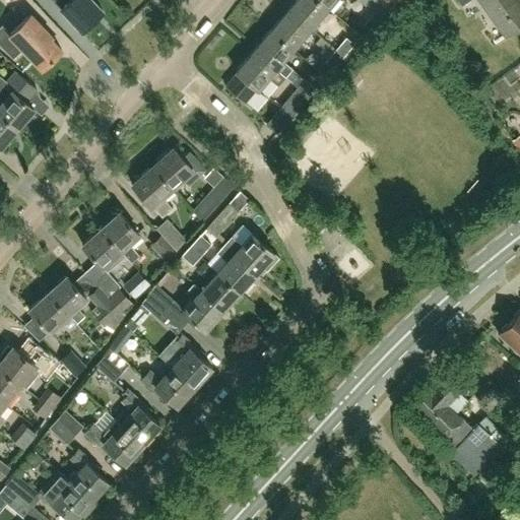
[(102,10),(91,0),(54,0),(60,6),(59,7),(81,29),(102,10)]
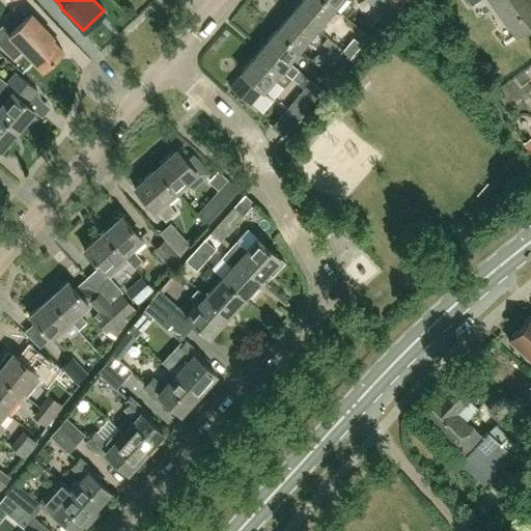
[(323,23),(335,8),(325,0),(301,0),(294,8),(320,31),(326,25),(323,23)]
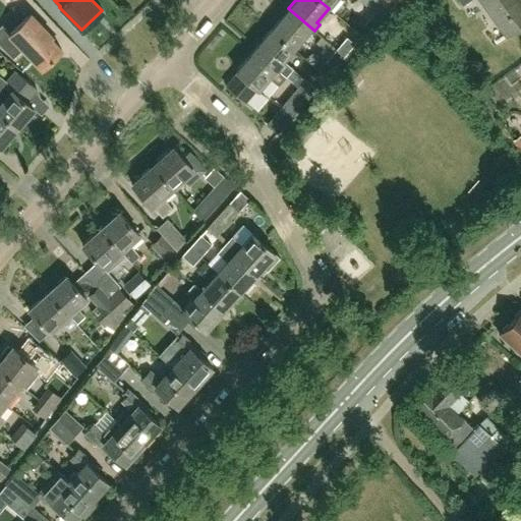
[(520,23),(520,0),(458,0),(461,4),(466,0),(482,0),(507,35),(520,23)]
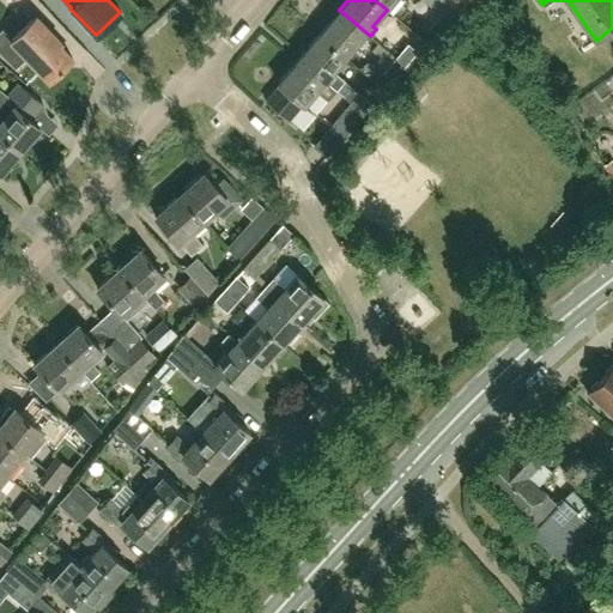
[(370,36),(339,10),(320,34),(346,56),(360,41),(363,43),(370,36)]
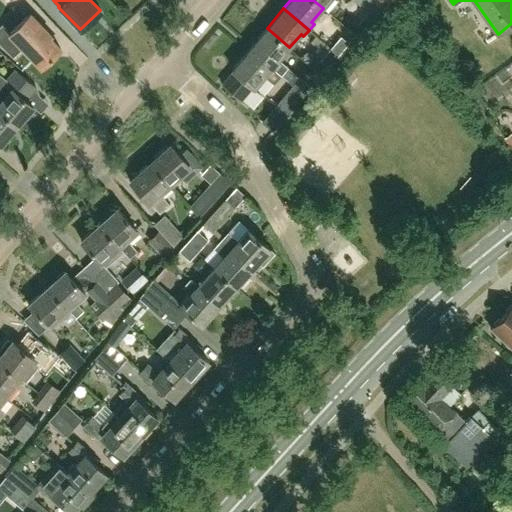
[(60,48),(49,37),(51,36),(29,13),(9,32),(1,24),(0,25),(0,44),(12,57),(22,47),(40,67),(60,48)]
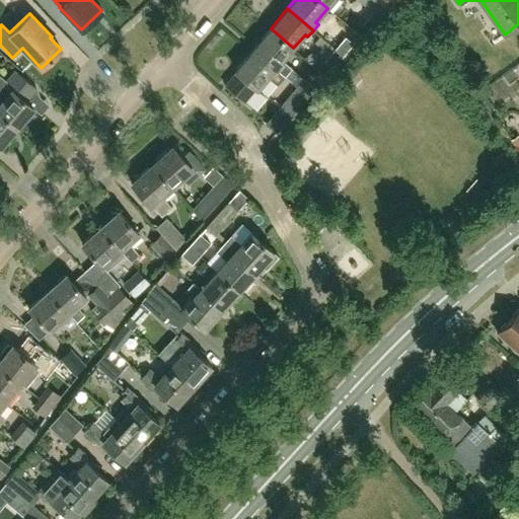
[(372,31),(382,19),(374,13),(364,25),(372,31)]
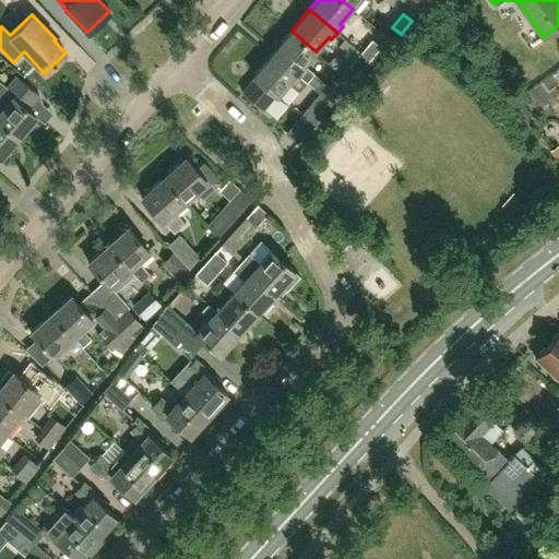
[(353,28),(344,38),(369,60),(381,46),(372,38),(369,44),(353,28)]
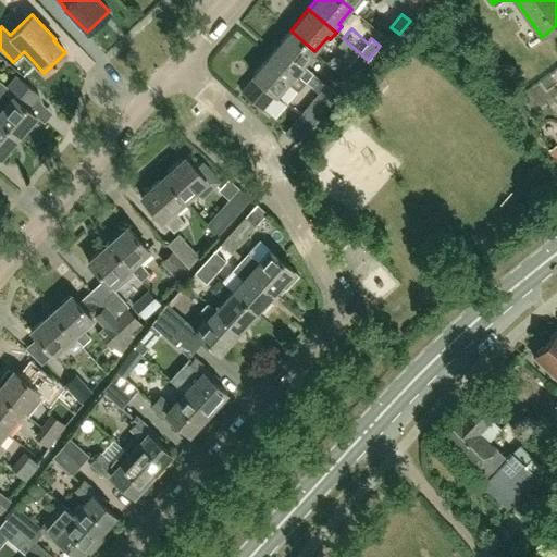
[(302,64),(314,51),(291,31),(271,52),(306,83),(313,73),(302,64)]
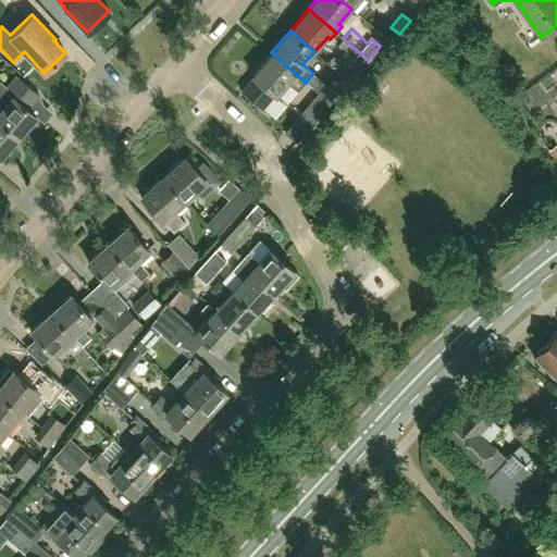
[(368,60),(343,38),(336,46),(347,54),(345,58),(350,63),(349,64),(357,72),(368,60)]
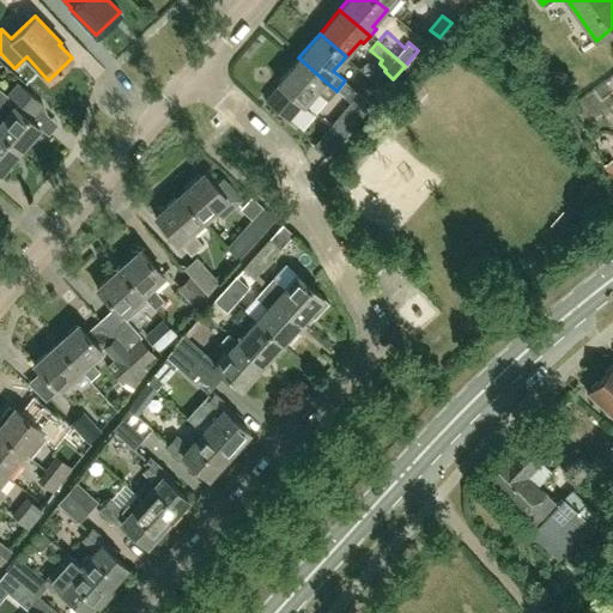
[(337,91),(298,58),(279,82),(278,82),(277,83),(279,84),(266,101),(289,120),(302,104),(304,105),(305,105),(305,104),(316,92),(328,102),(337,91)]
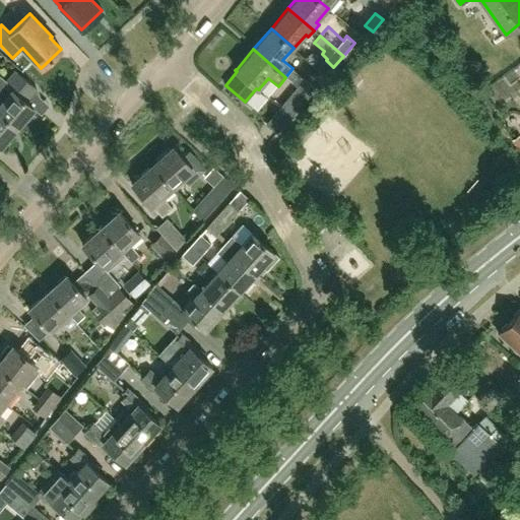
[(33,108),(24,100),(35,87),(14,69),(0,85),(0,113),(16,127),(23,119),(26,120),(33,113),(30,110),(33,108)]
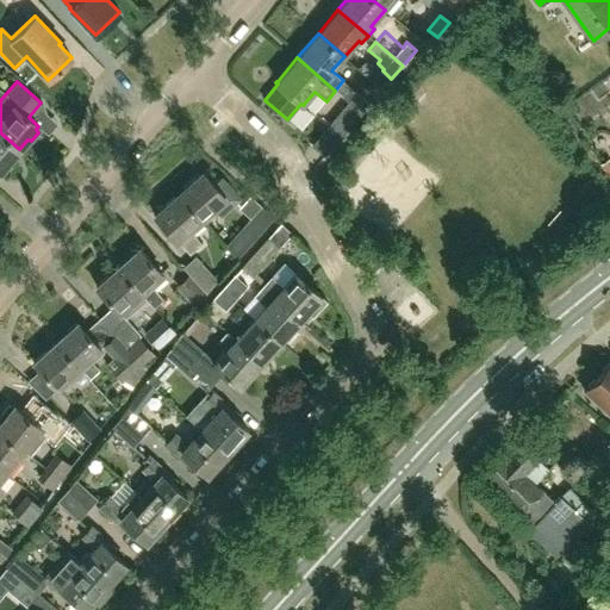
[(372,103),(359,91),(349,103),(362,113),(372,103)]
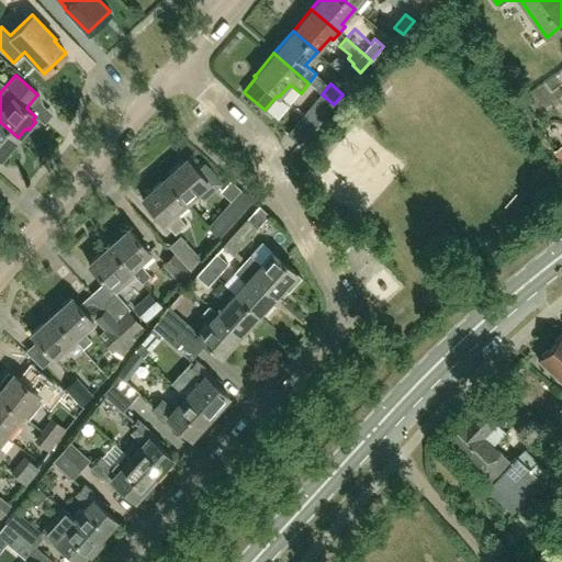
[(334,104),(322,94),(304,114),(316,124),(334,104)]
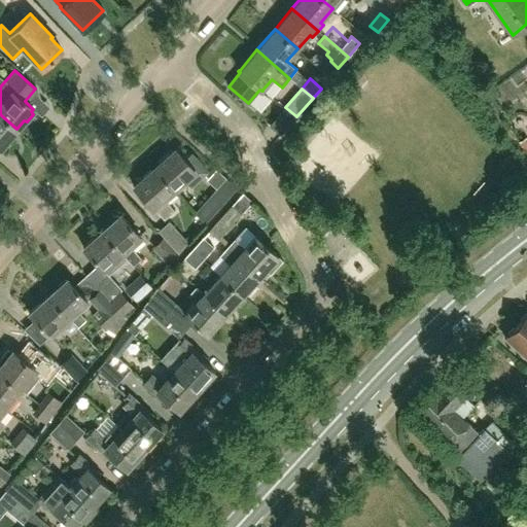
[(0,147),(16,129),(0,114),(0,147)]
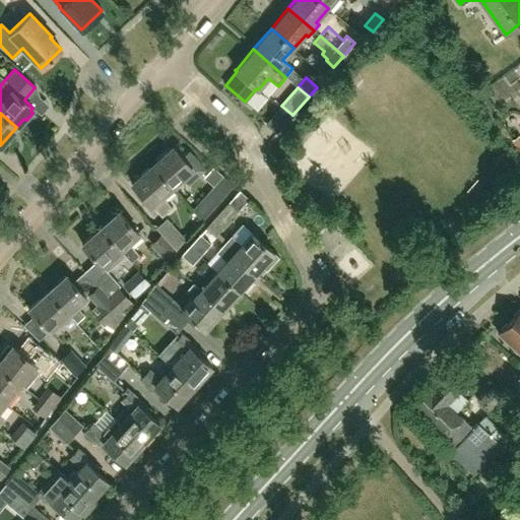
[(327,199),(367,156),(324,118),(300,144),(311,153),(306,158),(299,153),(288,165),(327,199)]
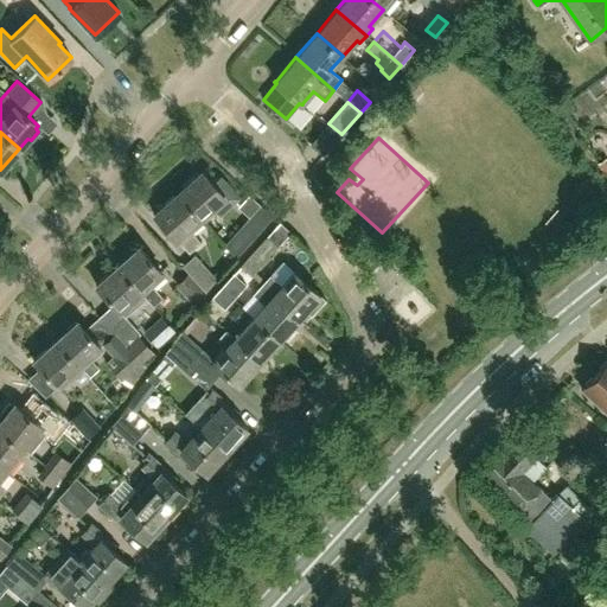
[(606,168),(604,164),(595,168),(606,189),(606,168)]
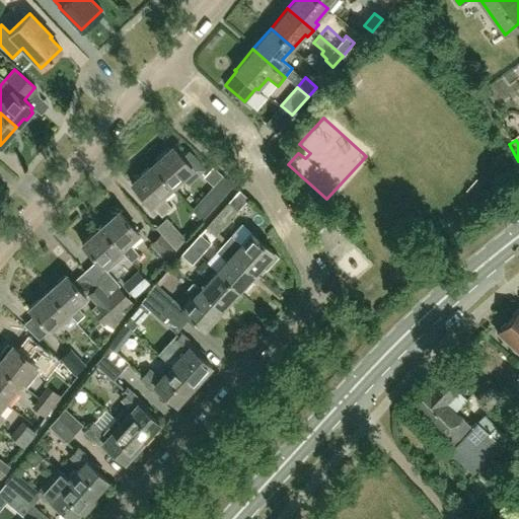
[(206,169),(189,150),(180,156),(172,147),(152,165),(173,191),(184,181),(188,184),(206,169)]
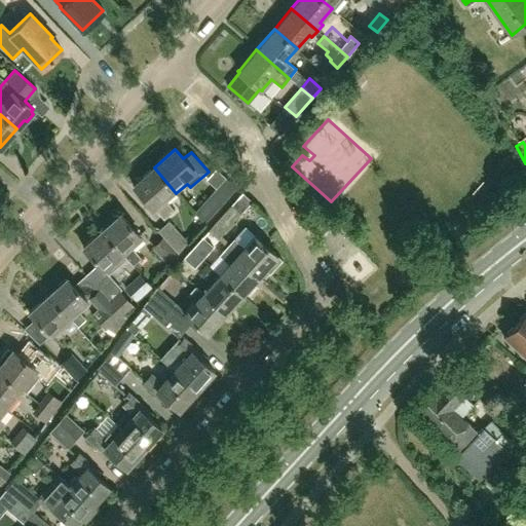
[(176,193),(154,167),(133,185),(163,220),(173,211),(165,202),(176,193)]
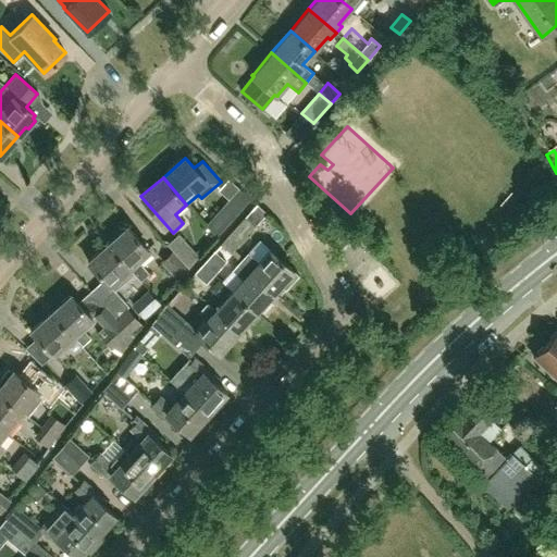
[(224,205),(205,226),(215,237),(236,215),(224,205)]
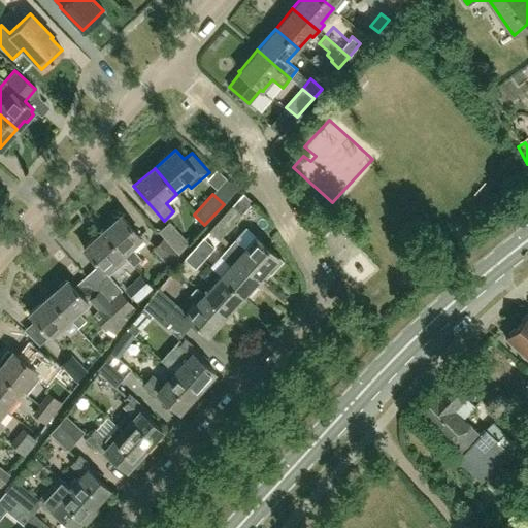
[(232,206),(209,231),(219,239),(241,215),(232,206)]
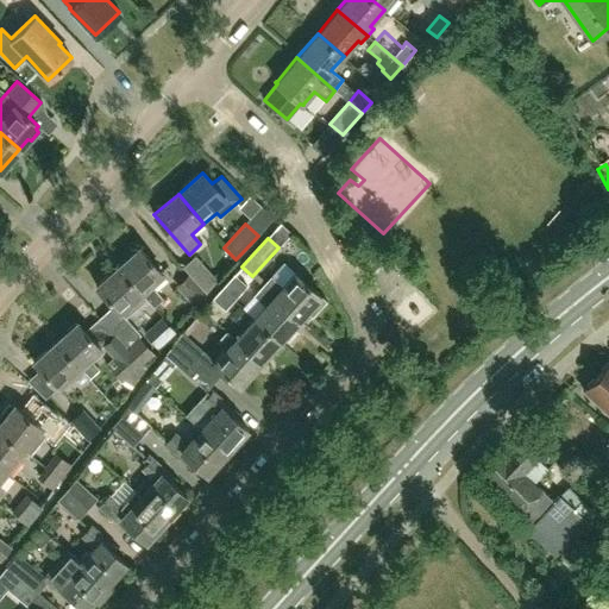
[(162,274),(139,248),(117,267),(140,293),(154,307),(163,299),(150,284),(162,274)]
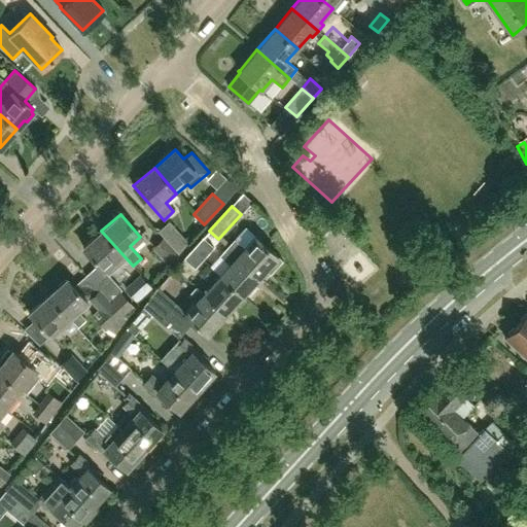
[(187,242),(169,221),(159,231),(178,253),(187,242)]
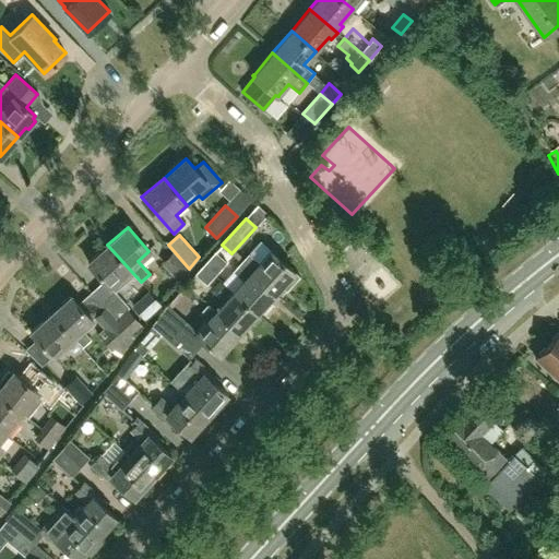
[(129,269),(107,245),(87,262),(109,286),(129,269)]
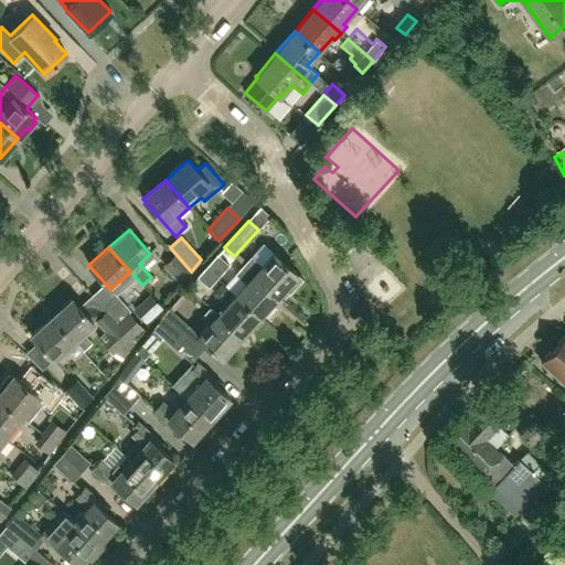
[(243,265),(278,297),(286,288),(290,291),(302,278),(274,252),(260,266),(249,256),(243,265)]
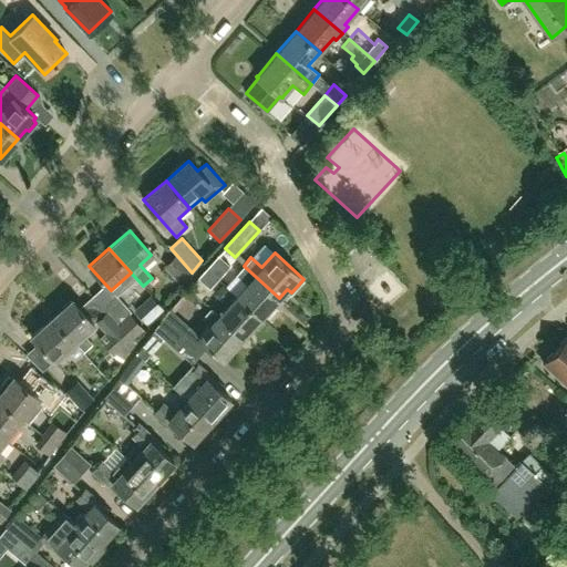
[(176,256),(165,267),(179,284),(192,272),(176,256)]
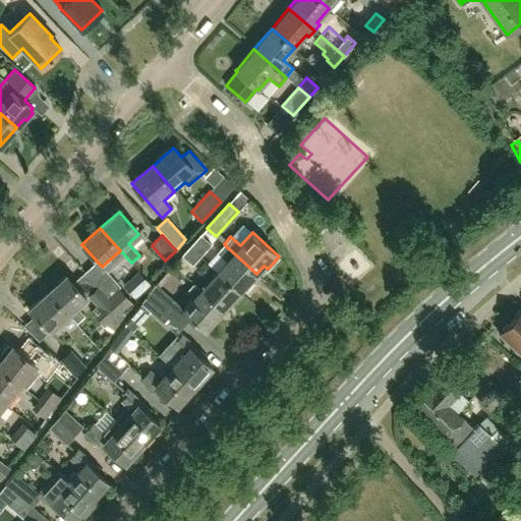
[(200,256),(211,245),(200,235),(189,246),(200,256)]
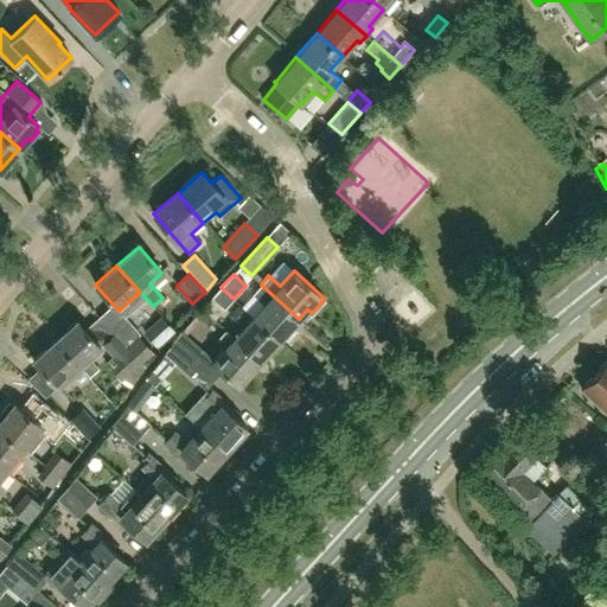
[(299,319),(272,295),(261,285),(253,293),(264,304),(253,315),(280,340),(299,319)]
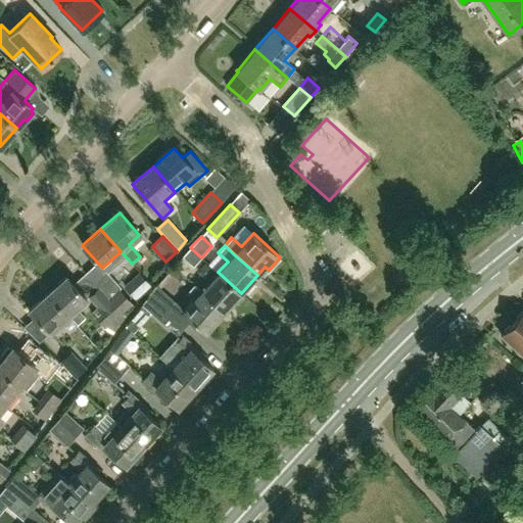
[(193,266),(201,257),(190,247),(183,256),(193,266)]
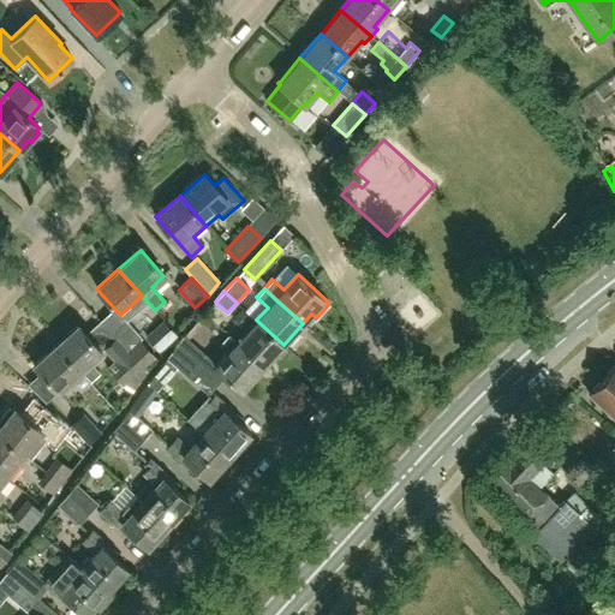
[(237,341),(263,366),(284,345),(256,320),(237,341)]
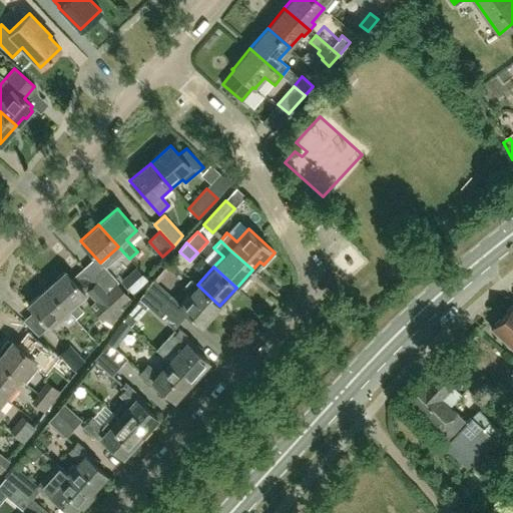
[(84,294),(64,271),(46,288),(74,319),(82,312),(74,303),(84,294)]
